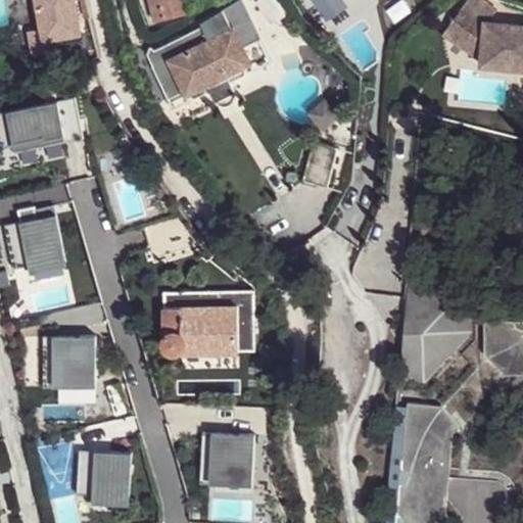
[(33,0),(40,34),(27,37),(32,60),(42,59),(57,52),(55,42),(79,38),(70,0),(33,0)]
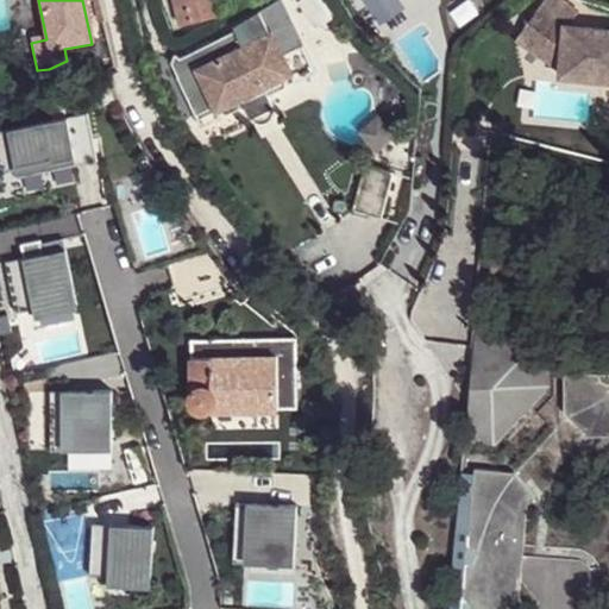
[(170,0),(177,26),(212,18),(207,0),(170,0)]
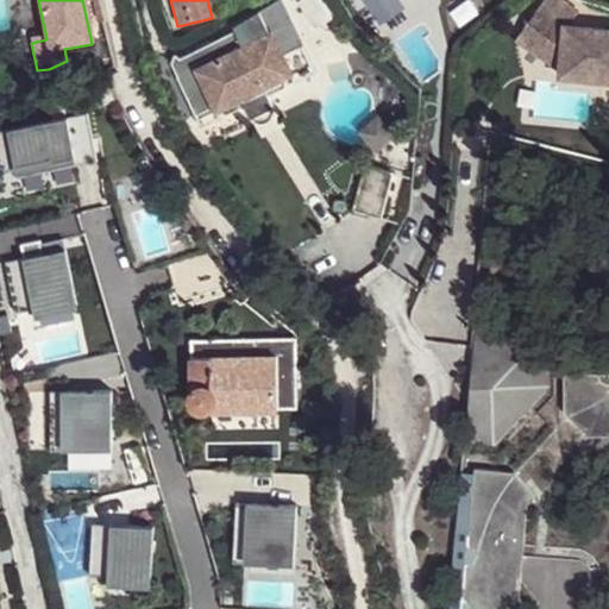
[(177,77),(176,79),(193,118),(213,106),(223,115),(242,106),(249,119),(270,108),(264,95),(282,86),(287,69),(278,55),(300,43),(277,0),(271,0),(231,27),(232,31),(190,55),(180,60),(176,55),(174,55),(171,63),(177,77)]
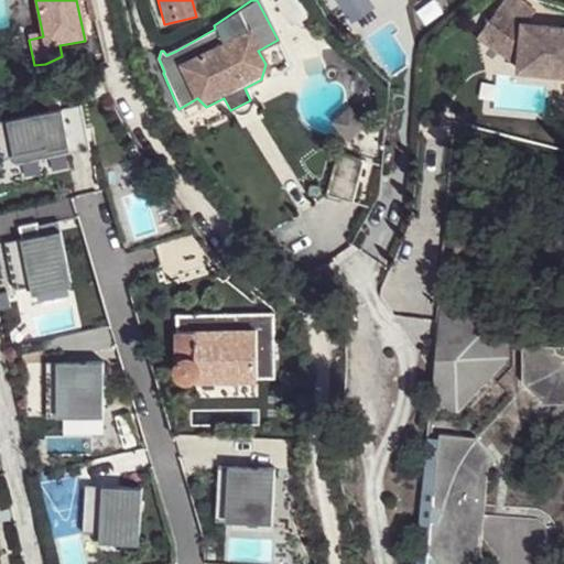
[(334,0),(354,28),(371,14),(361,0),(334,0)]
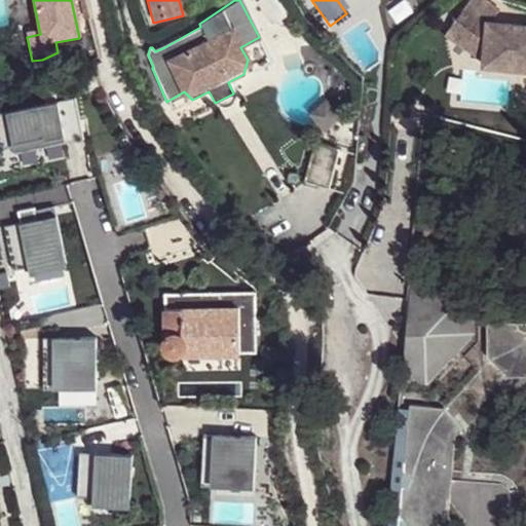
[(473,0),(448,38),(466,50),(475,38),(489,45),(486,63),(485,70),(525,76),(525,31),(490,28),(497,15),(474,0),(473,0)]
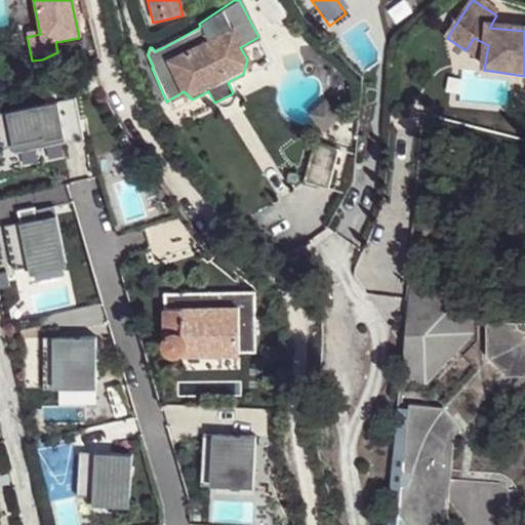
[(474,38),(466,50),(485,63),(488,45),(474,38)]
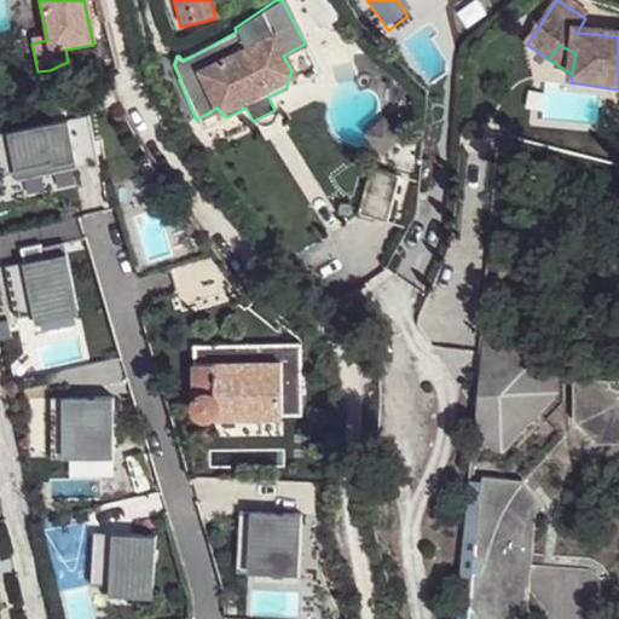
[(618,90),(571,82),(570,96),(618,103),(618,90)]
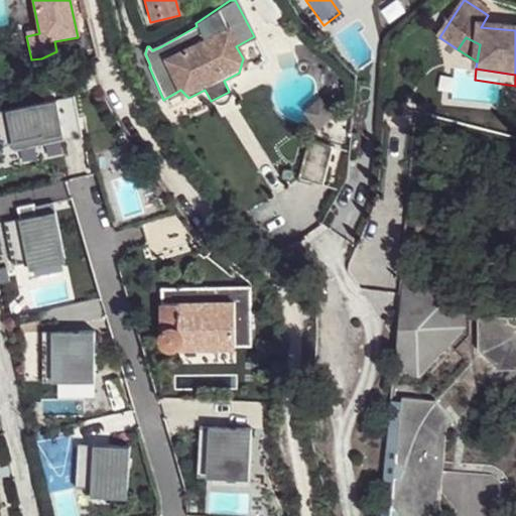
[(318,102),(302,115),(315,131),(332,117),(318,102)]
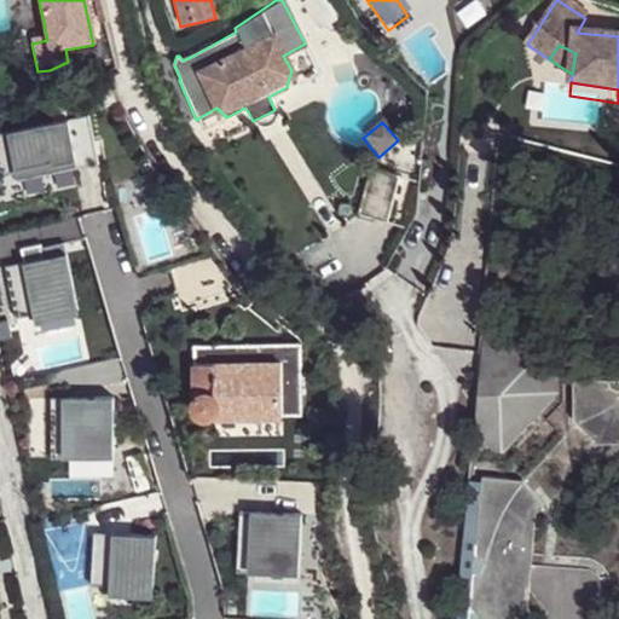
[(59,195),(55,203),(104,231),(131,184),(53,140),(33,181),(59,195)]
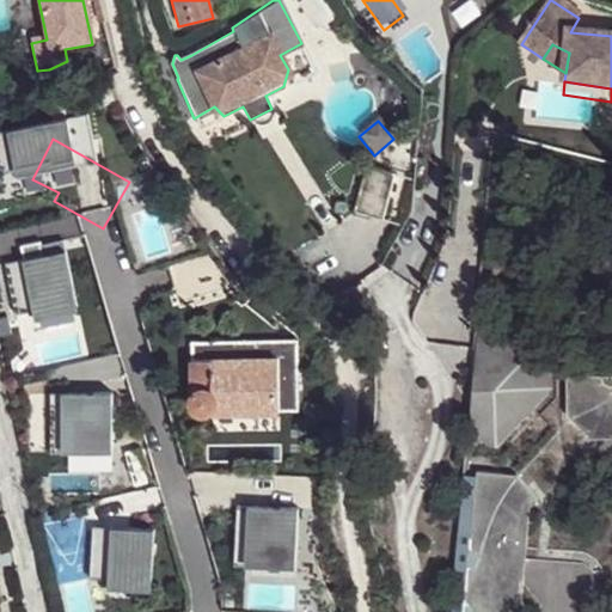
[(362,167),(349,214),(379,222),(392,177),(362,167)]
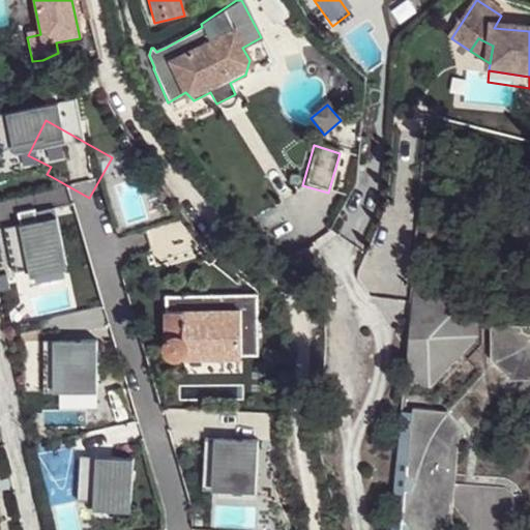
[(25,162),(47,174),(51,167),(28,155),(25,162)]
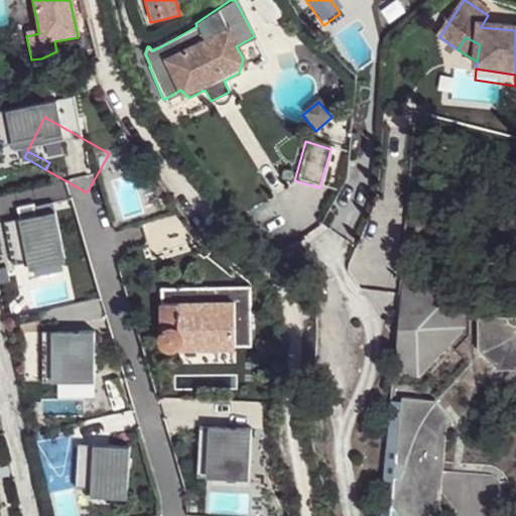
[(151,217),(139,201),(136,197),(127,205),(141,224),(151,217)]
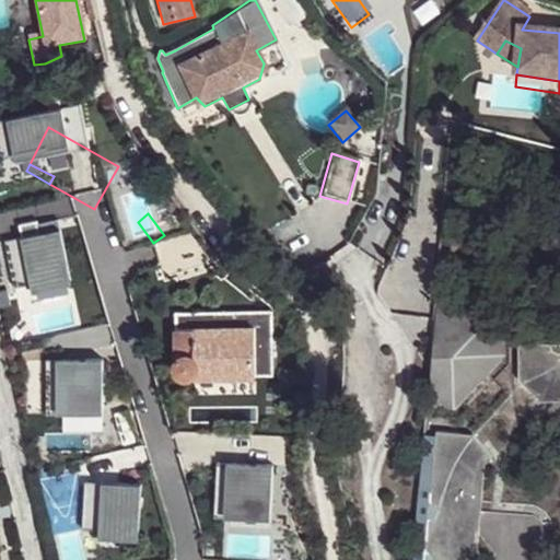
[(211,265),(200,251),(186,263),(196,276),(211,265)]
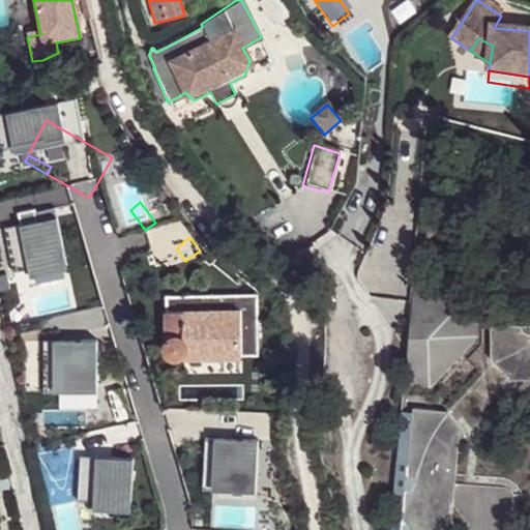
[(408,287),(404,344),(399,396),(429,399),(440,391),(449,400),(474,373),(463,360),(476,349),(477,306),(462,307),(453,303),(448,310),(448,289),(408,287)]
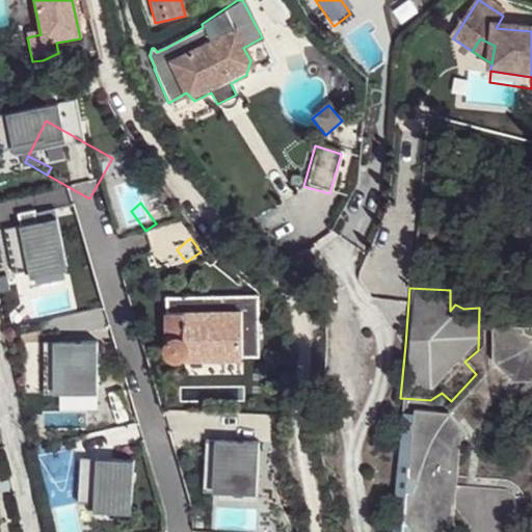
[(162,317),(166,364),(240,357),(237,312),(162,317)]
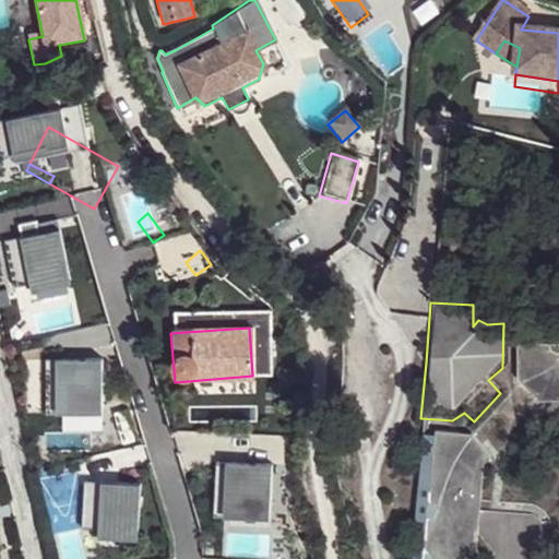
[(544,337),(543,344),(544,348),(545,352),(547,354),(550,356),(554,356),(557,356),(558,354),(558,333),(557,333),(550,333),(544,337)]
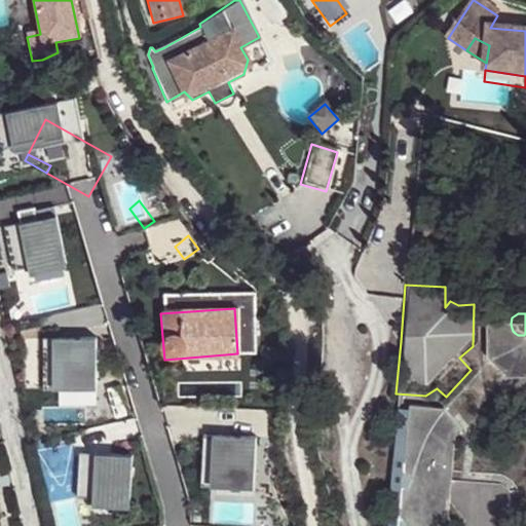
[(512,328),(511,324),(481,325),(481,358),(503,378),(525,378),(525,333),(524,335),(521,335),(518,335),(515,333),(513,331),(512,328)]
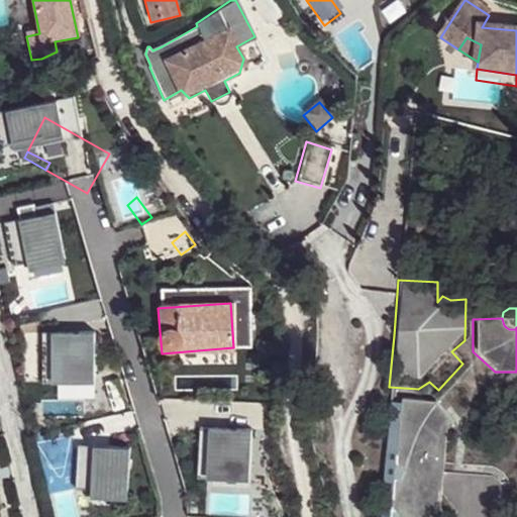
[(390,516),(400,401),(388,399),(377,516),(390,516)]
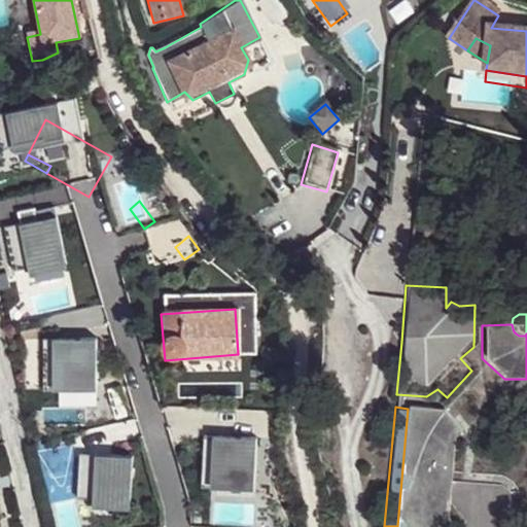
[(408,409),(397,526),(445,526),(451,522),(460,432),(435,410),(408,409)]
